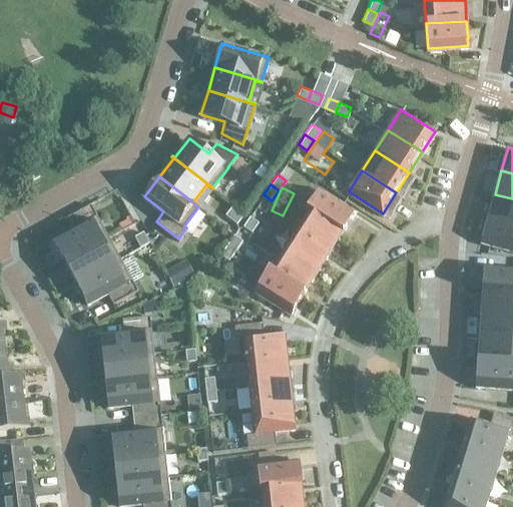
[(352,215),(355,209),(349,205),(322,187),(308,208),(342,230),(352,215)]
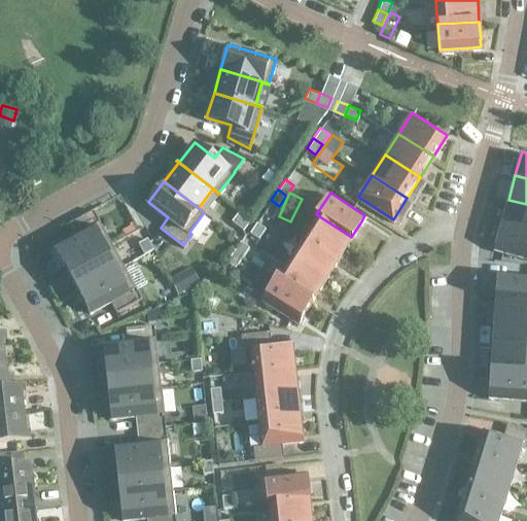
[(526,204),(508,200),(501,223),(526,230),(526,204)]
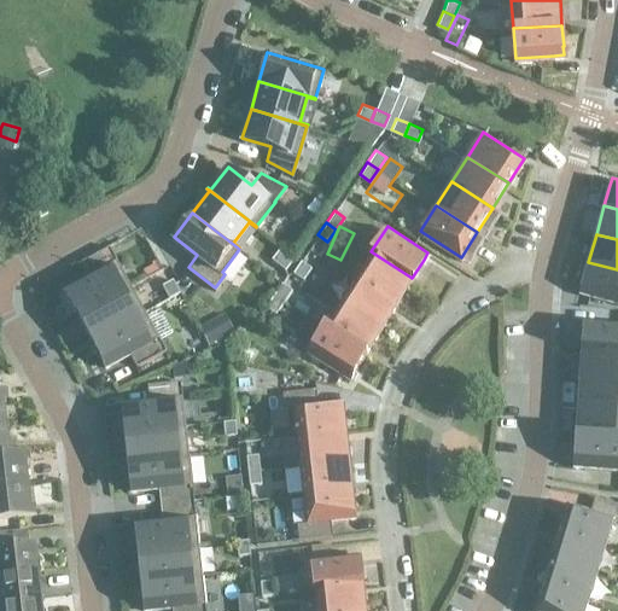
[(77,313),(130,283),(110,244),(80,260),(87,273),(71,281),(71,283),(63,286),(68,294),(66,294),(77,313)]
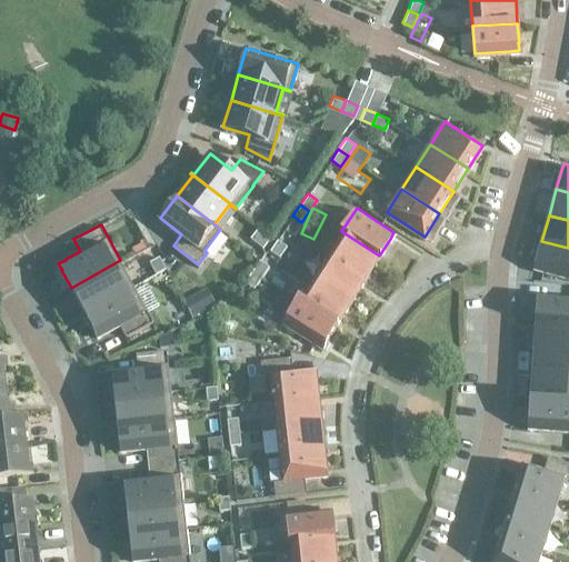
[(251,236),(263,246),(271,234),(259,226),(251,236)]
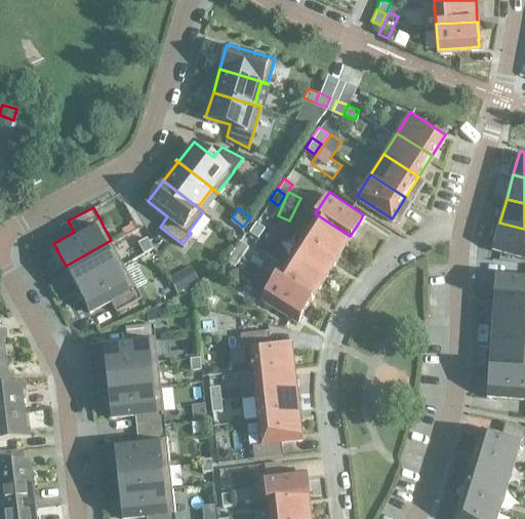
[(337,256),(350,236),(315,213),(301,235),(337,256)]
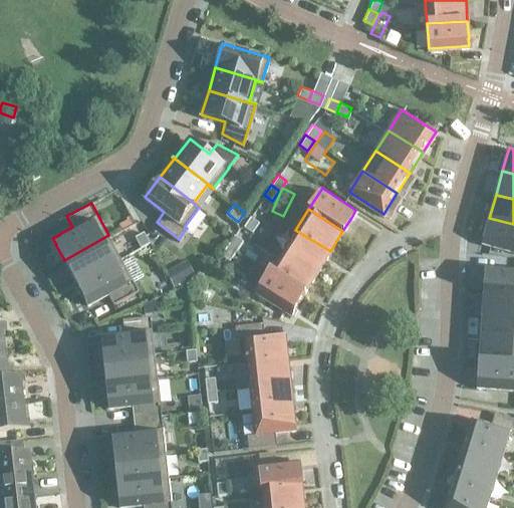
[(252,230),(259,220),(251,215),(244,225),(252,230)]
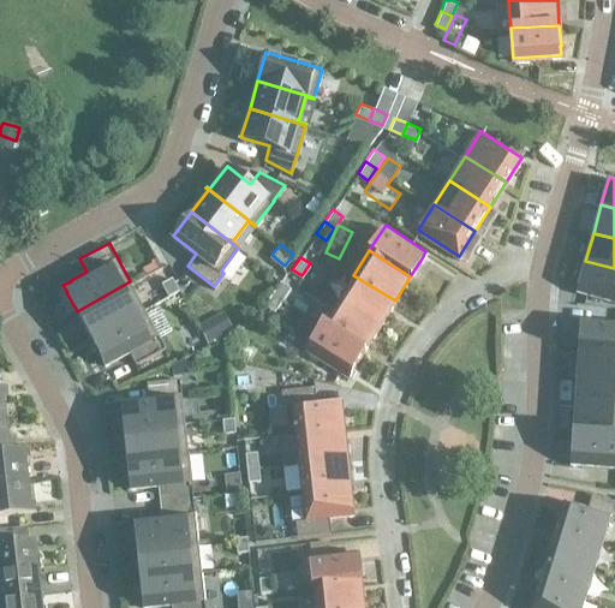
[(614,268),(585,261),(580,281),(578,290),(586,292),(614,299),(614,268)]
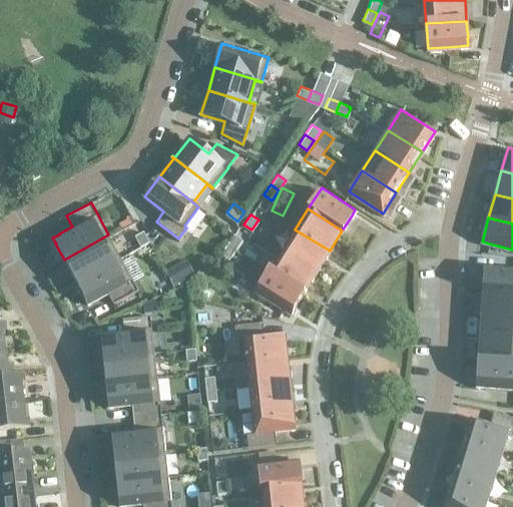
[(261,245),(267,233),(257,227),(249,239),(261,245)]
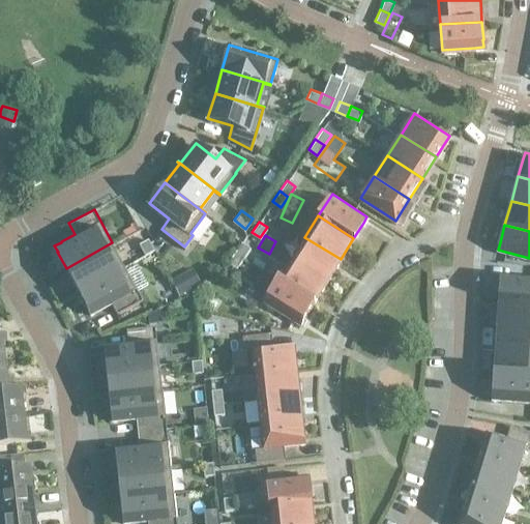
[(154,248),(148,237),(139,241),(145,253),(154,248)]
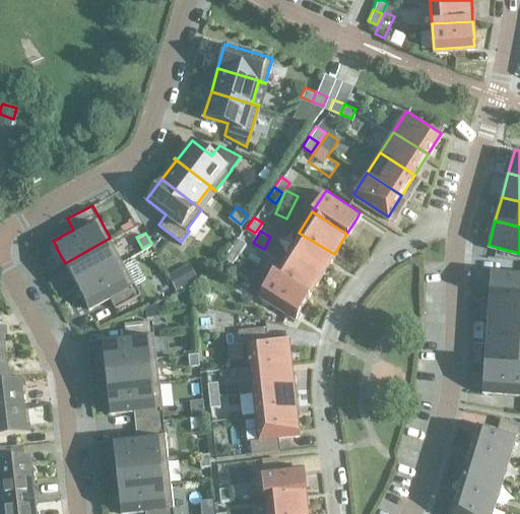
[(321,275),(334,254),(299,233),(286,253),(321,275)]
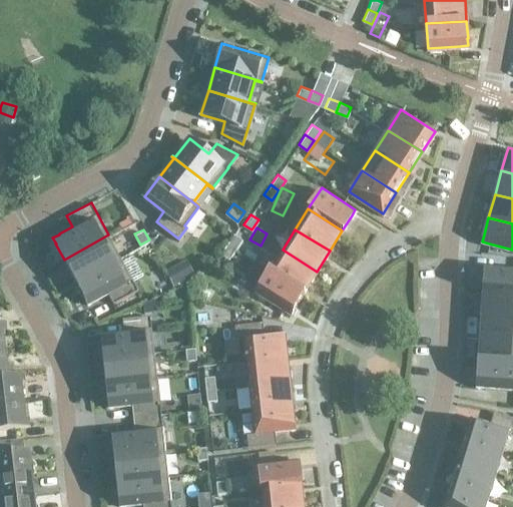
[(235,248),(242,238),(234,232),(227,242),(235,248)]
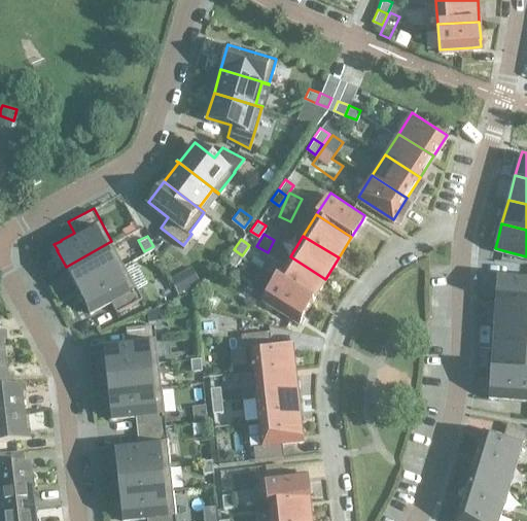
[(77,288),(124,263),(111,241),(66,267),(77,288)]
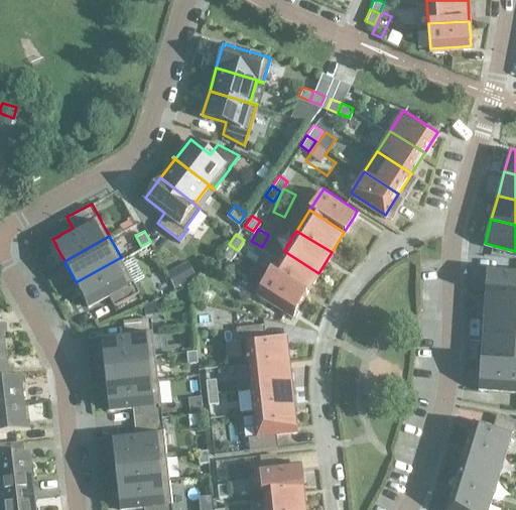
[(162,238),(141,250),(148,261),(168,249),(162,238)]
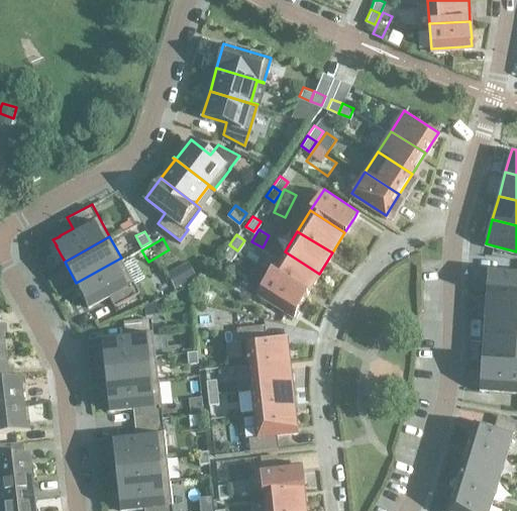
[(230,261),(237,250),(229,244),(222,254),(230,261)]
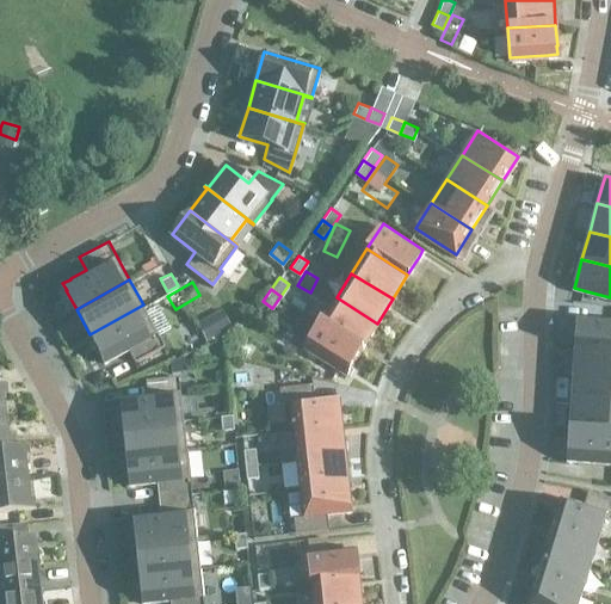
[(281,326),(300,301),(289,293),(270,318),(281,326)]
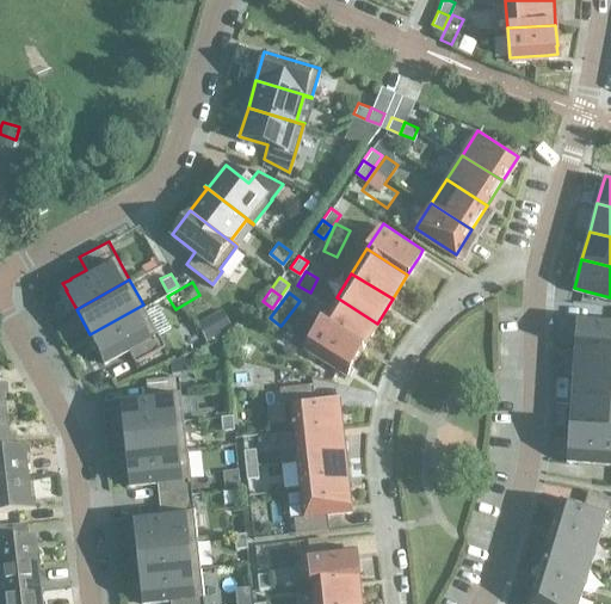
[(362,347),(377,324),(337,297),(321,321),(362,347)]
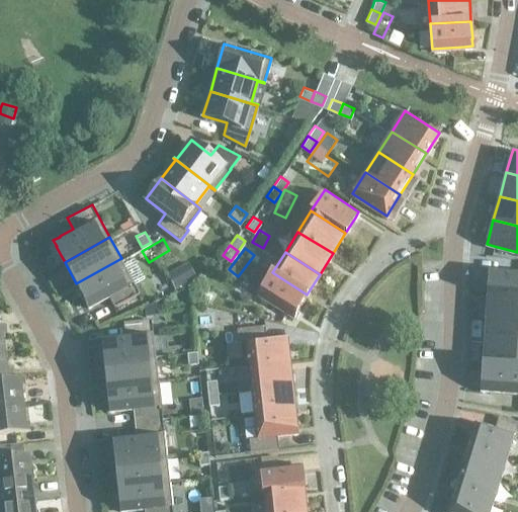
[(140,291),(121,258),(76,283),(85,299),(88,305),(95,302),(108,294),(114,305),(140,291)]
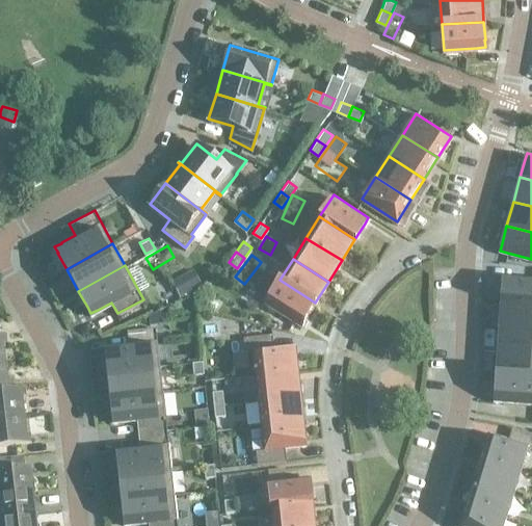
[(183,272),(171,279),(180,294),(191,288),(183,272)]
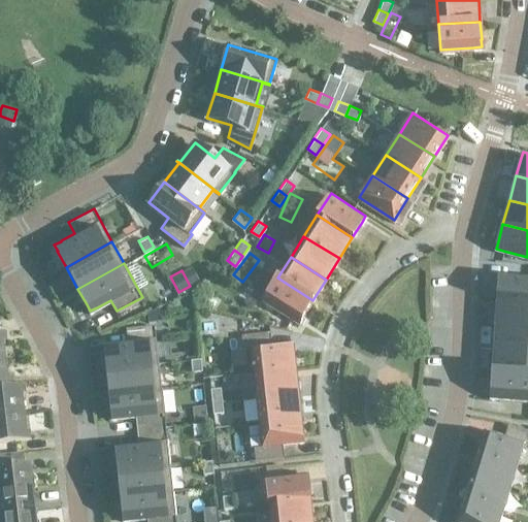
[(527,298),(527,272),(507,271),(507,272),(499,271),(499,279),(498,279),(497,296),(527,298)]
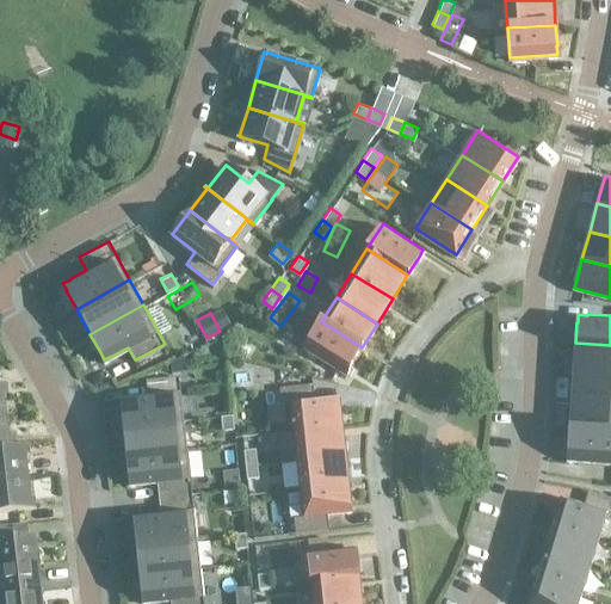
[(362,347),(321,321),(304,346),(338,368),(338,367),(345,371),(350,364),(350,365),(362,347)]
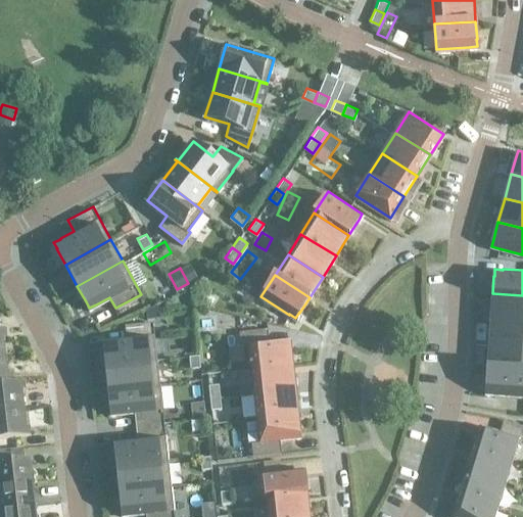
[(522,320),(522,295),(492,293),(490,318),(522,320)]
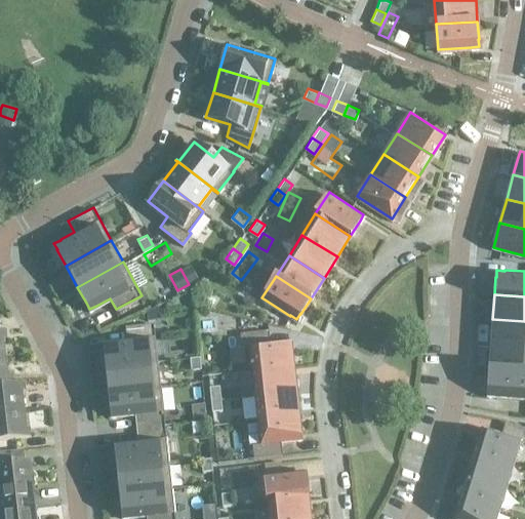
[(524,346),(524,321),(492,319),(491,344),(524,346)]
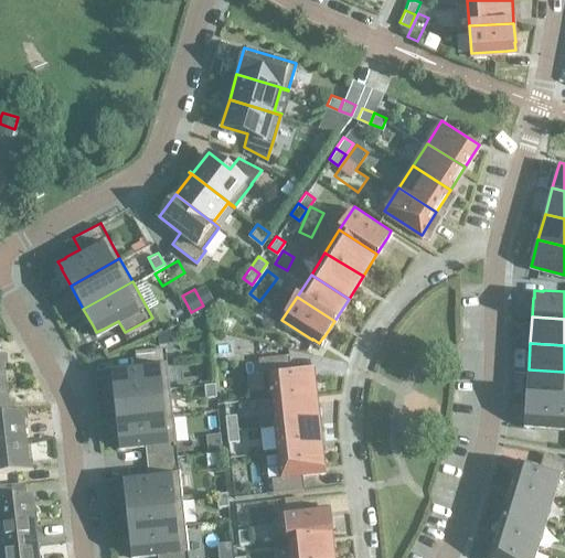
[(170,386),(166,345),(135,349),(136,363),(119,364),(119,365),(112,365),(113,373),(112,373),(114,393),(170,386)]
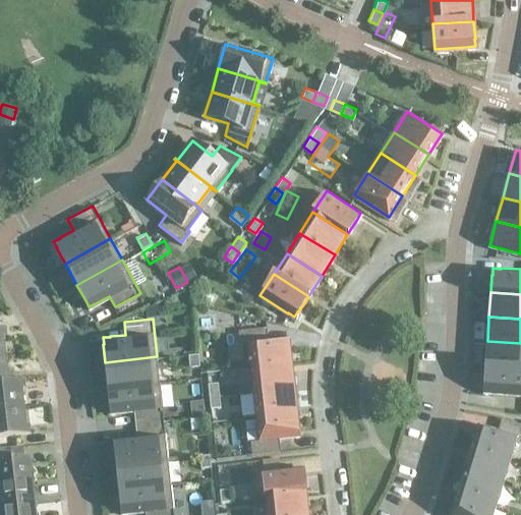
[(291,360),(289,343),(288,336),(281,337),(281,336),(268,338),(267,325),(238,328),(239,341),(247,340),(250,365),(291,360)]
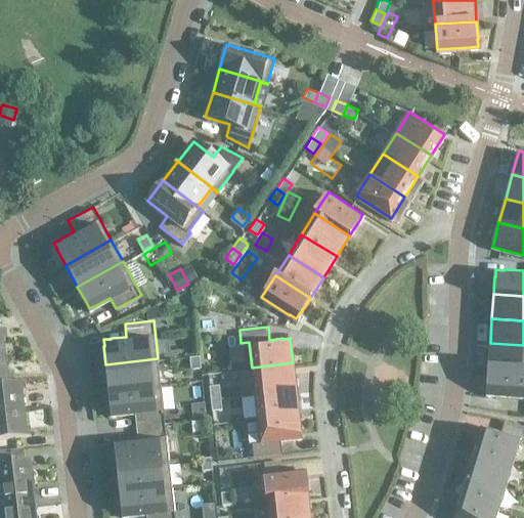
[(523,370),(523,345),(490,343),(488,368),(523,370)]
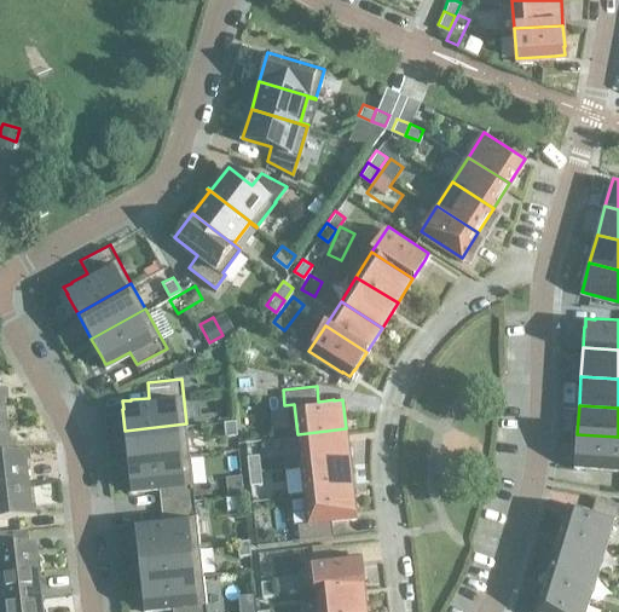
[(243,410),(244,426),(264,423),(262,409),(243,410)]
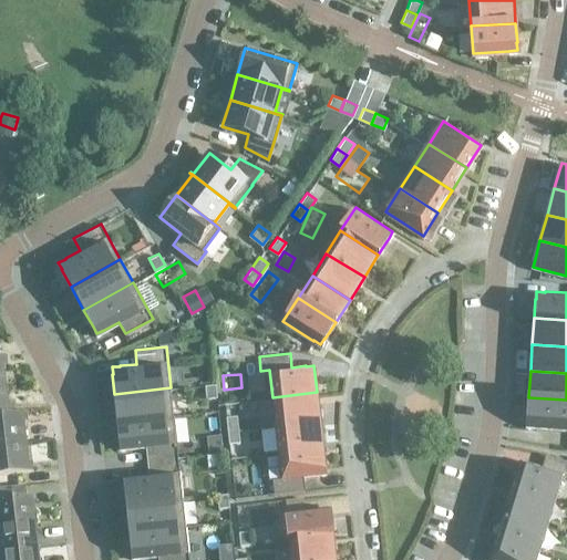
[(0,411),(22,408),(6,410),(2,382),(0,381),(0,411)]
